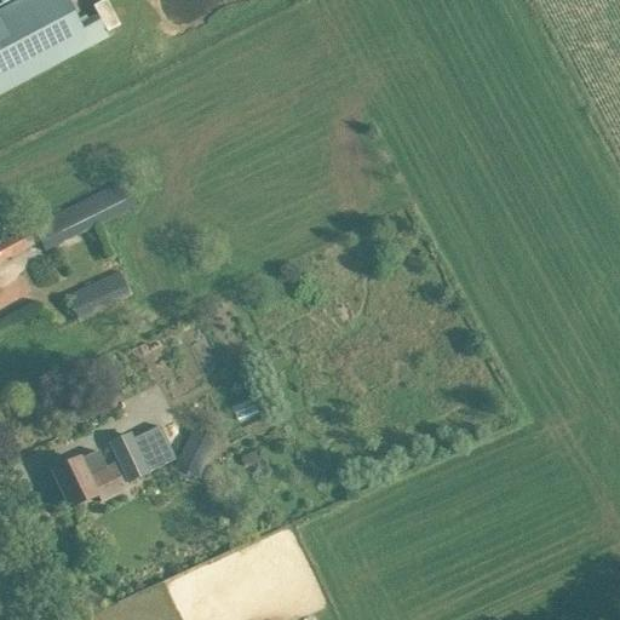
[(19,0),(0,11),(0,95),(4,93),(90,46),(92,45),(102,40),(107,38),(97,18),(80,27),(65,0),(19,0)]
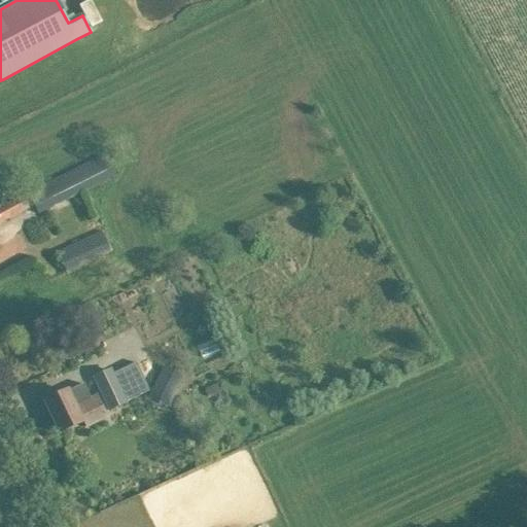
[(39,213),(114,175),(105,155),(29,194),(39,213)]
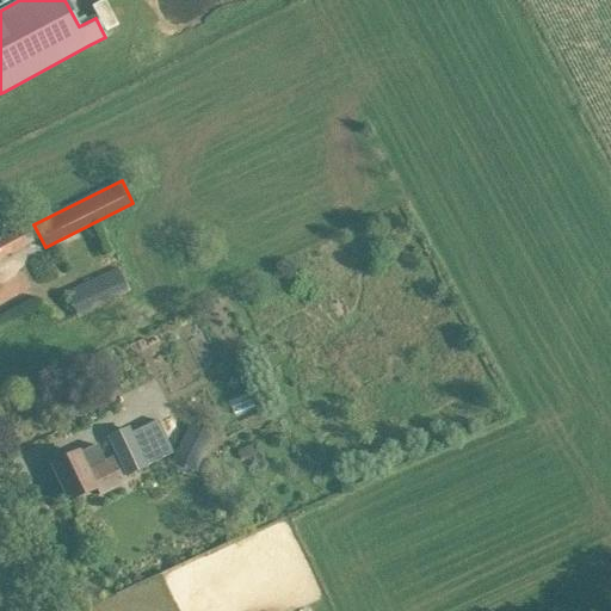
[(0,258),(32,242),(26,228),(0,241),(0,258)]
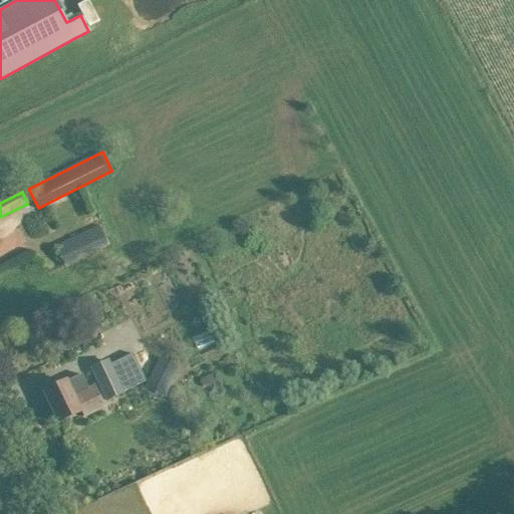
[(98,225),(55,245),(64,265),(107,245),(98,225)]
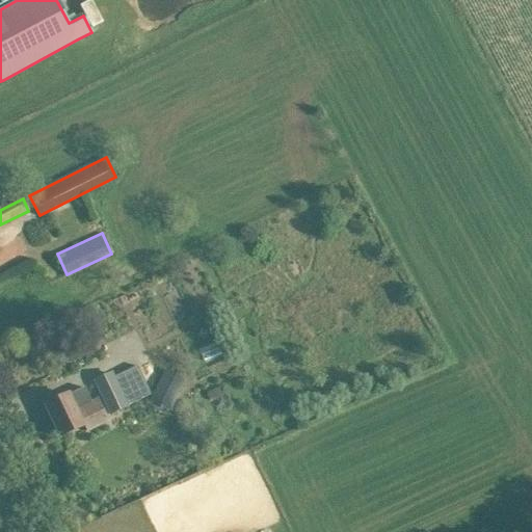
[(114,377),(112,374),(96,381),(112,416),(127,407),(126,406),(150,395),(137,367),(114,377)]
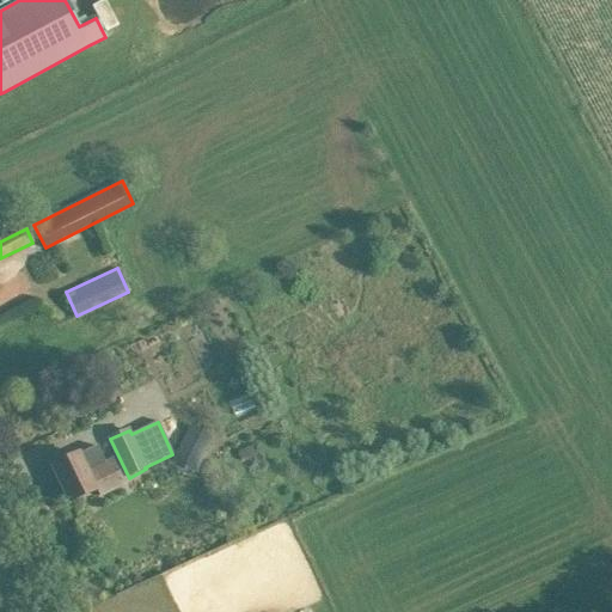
[(189,426),(178,447),(202,460),(213,438),(189,426)]
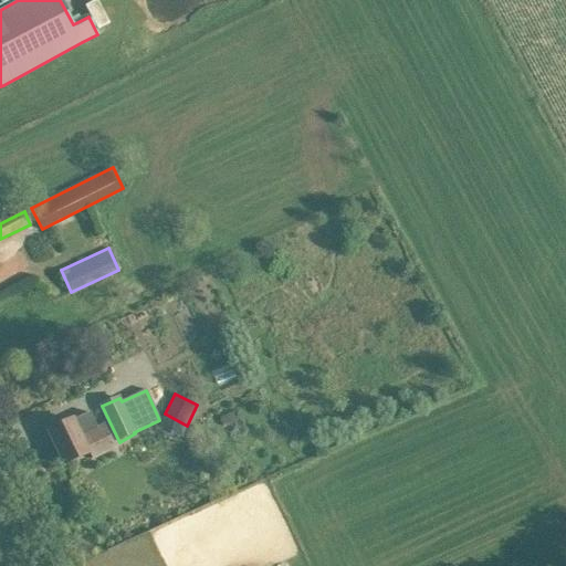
[(73,419),(67,422),(48,431),(64,465),(90,453),(92,459),(115,448),(104,425),(96,428),(90,412),(73,420),(73,419)]
